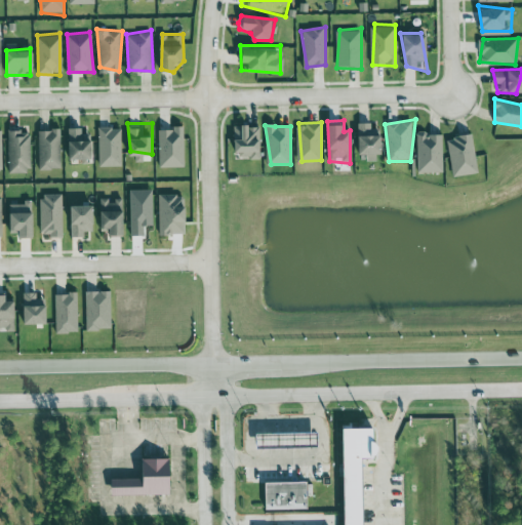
[(10,126),(31,130),(31,170),(11,173),(10,126)]
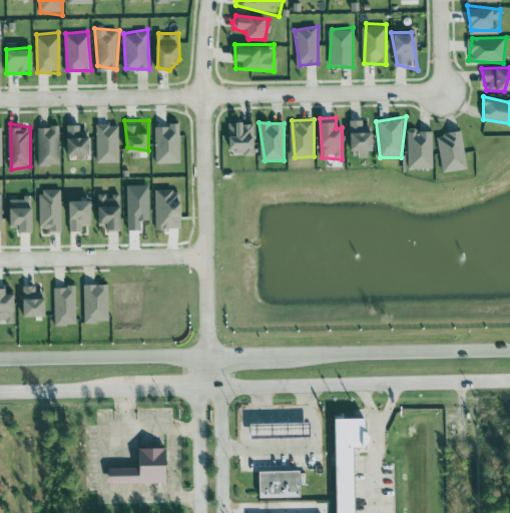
[(95,124),(118,123),(118,161),(97,162),(95,124)]
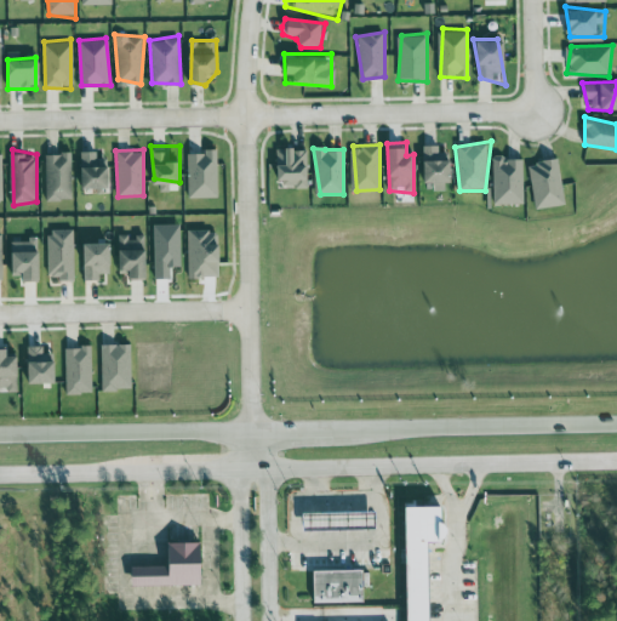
[(278,149),(306,149),(309,187),(280,188),(278,149)]
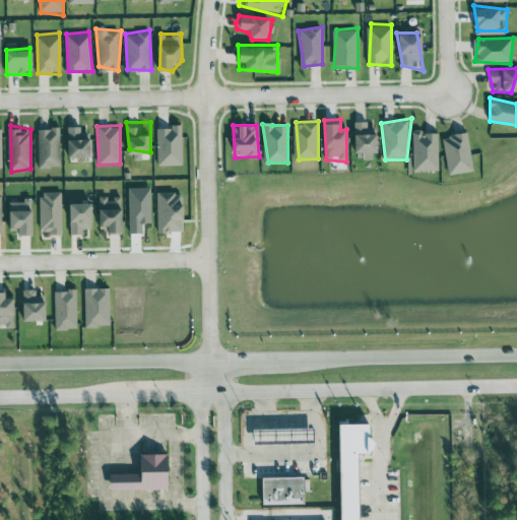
[(38,130),(58,127),(55,167),(41,169),(38,130)]
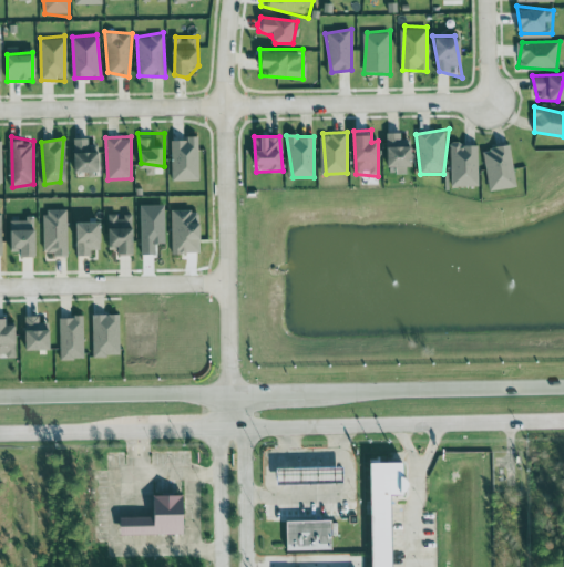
[(173,140),(203,138),(201,185),(176,181),(173,140)]
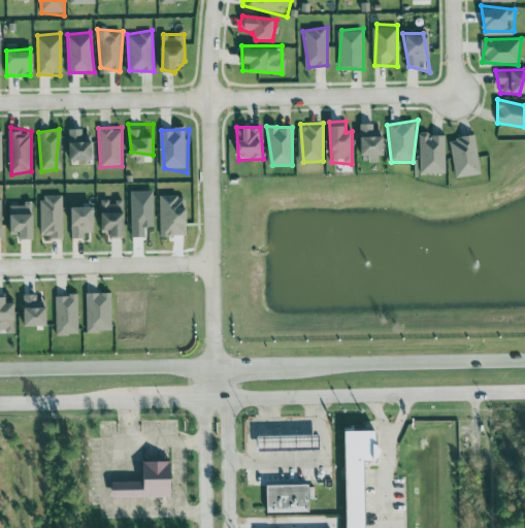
[(71,131),(94,132),(94,163),(72,161),(71,131)]
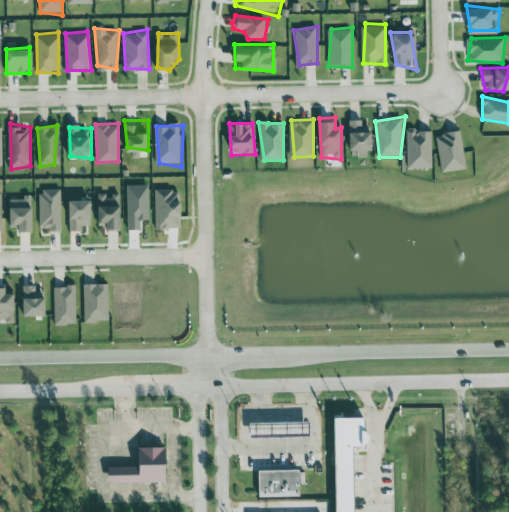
[(347,127),(369,129),(371,148),(350,146),(347,127)]
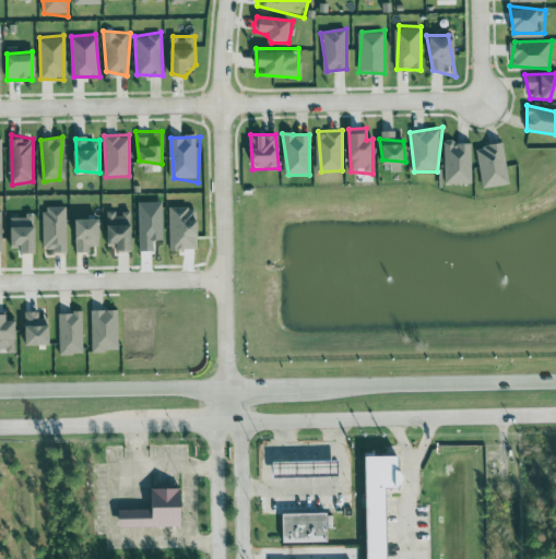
[(446,142),(474,142),(470,183),(446,181),(446,142)]
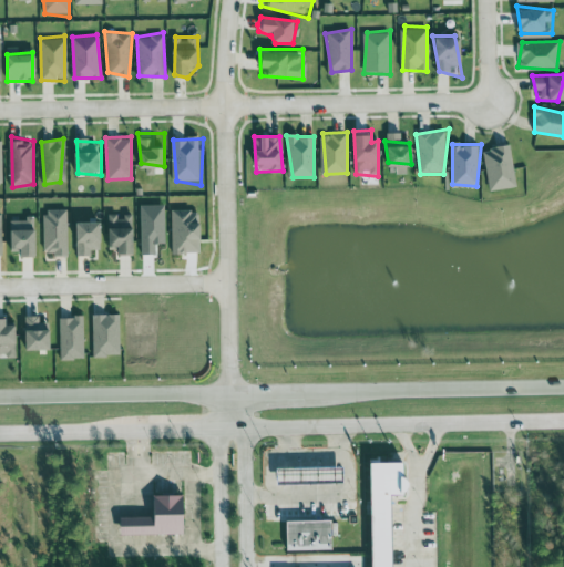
[(488,147),(511,147),(516,186),(488,185),(488,147)]
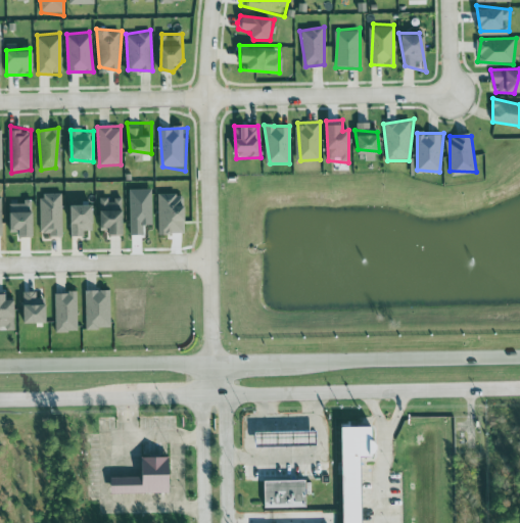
[(41,194),(62,193),(63,235),(40,229),(41,194)]
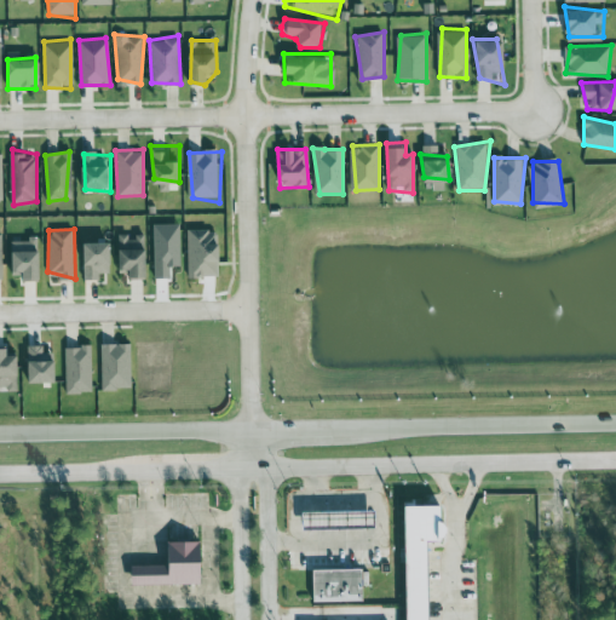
[(185,229),(217,231),(216,276),(186,274),(185,229)]
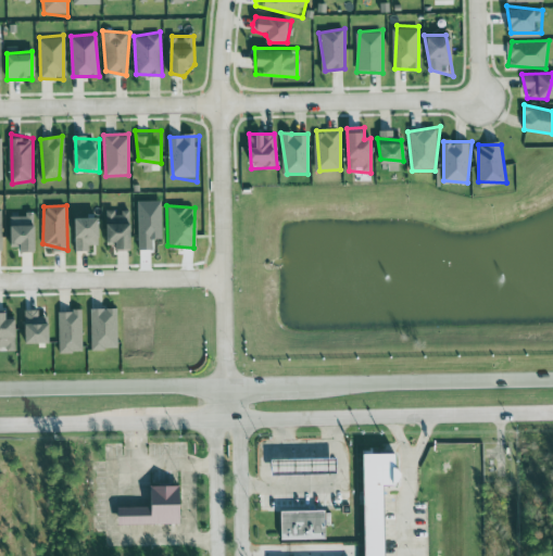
[(101,207),(128,207),(129,251),(105,242),(101,207)]
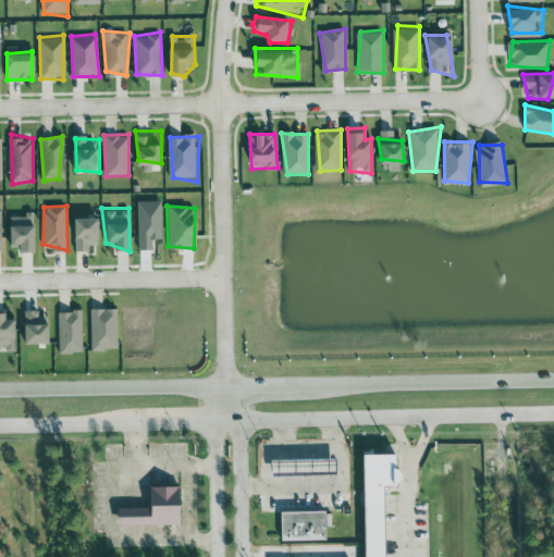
[(10,223),(37,213),(36,254),(16,243),(10,223)]
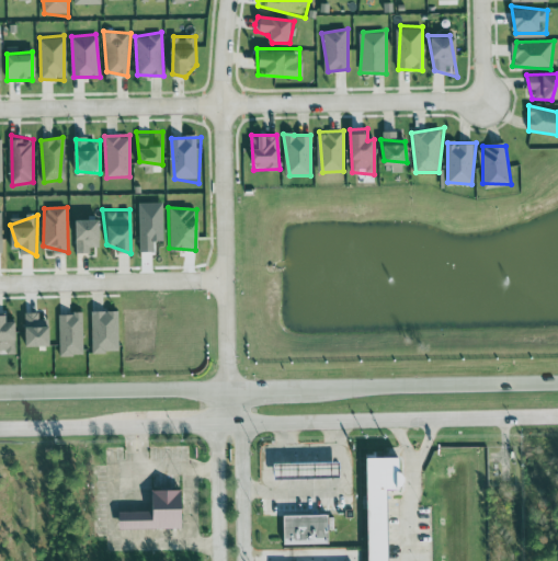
[(73,217),(97,217),(102,247),(92,247),(89,251),(75,252),(73,217)]
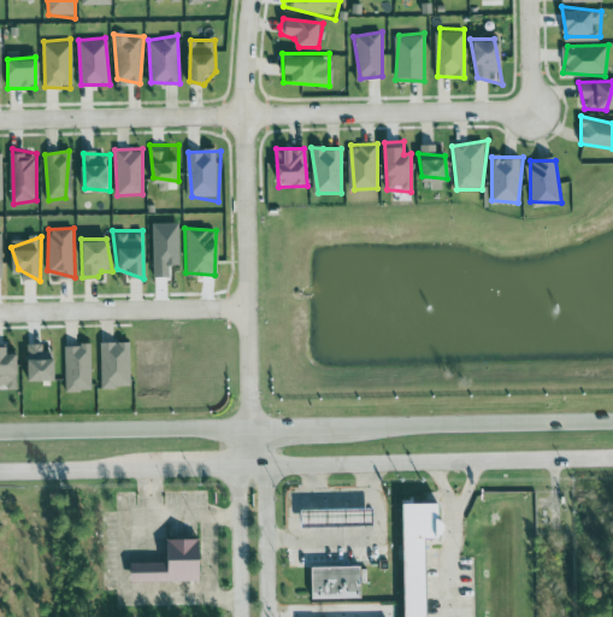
[(104,342),(129,341),(131,386),(100,391),(104,342)]
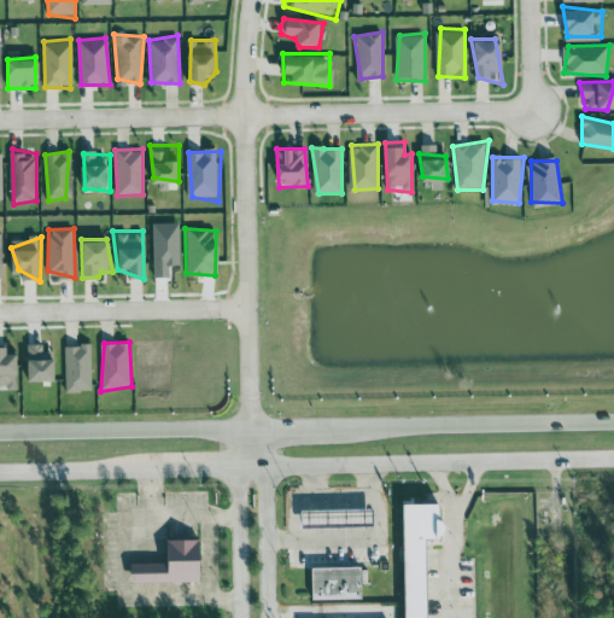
[(65,344),(89,343),(93,389),(69,392),(65,344)]
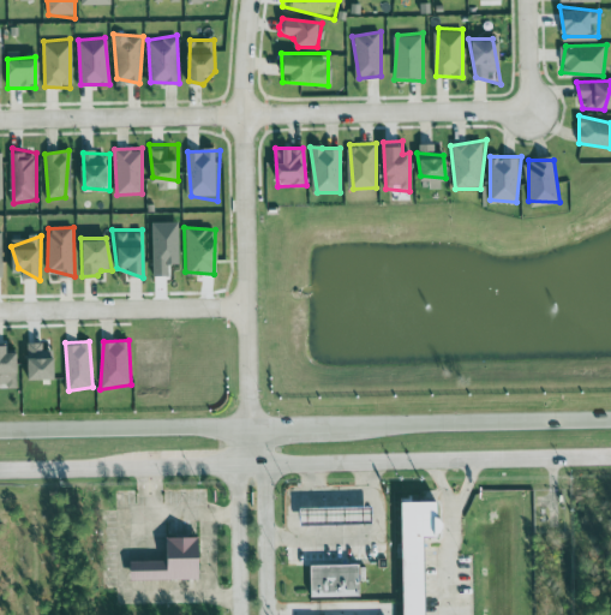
[(25,342),(41,342),(45,353),(49,352),(52,380),(25,376),(25,342)]
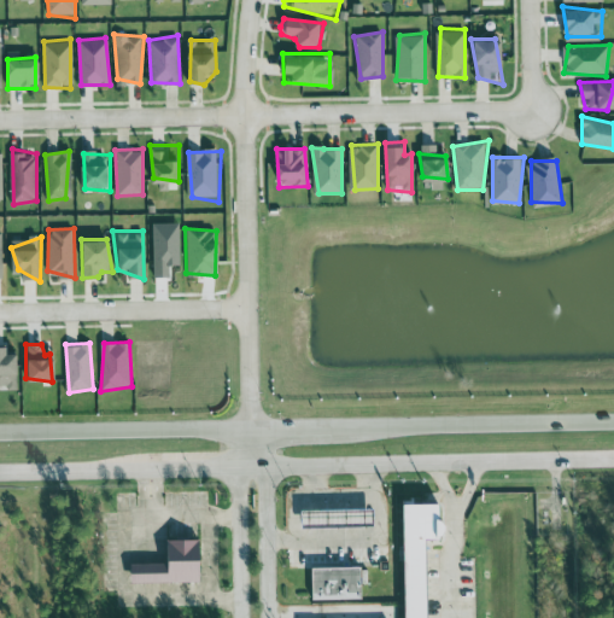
[(0,348),(15,351),(13,388),(0,385),(0,348)]
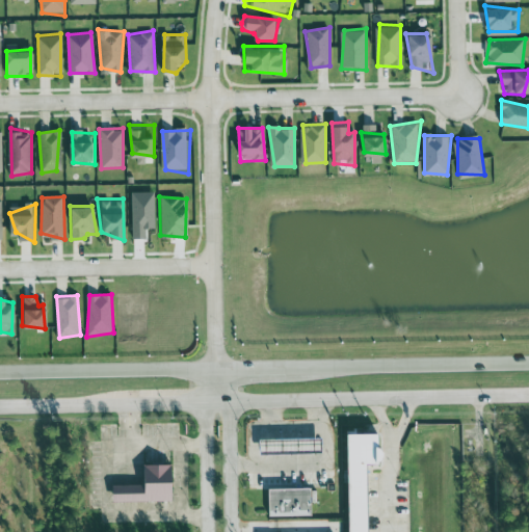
[(354,531),(354,433),(388,433),(388,464),(376,464),(376,531),(354,531)]
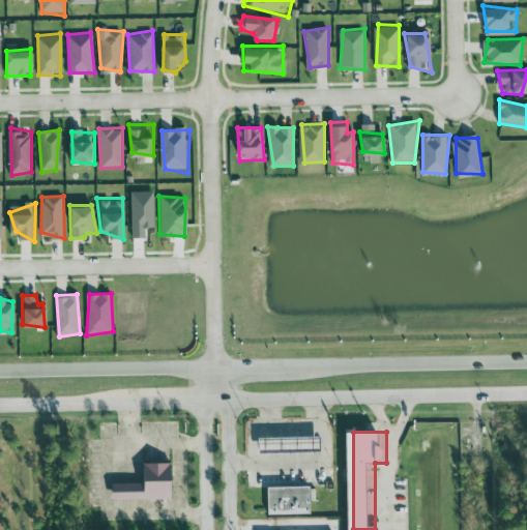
[(268,439),(327,437),(328,452),(268,453),(268,439)]
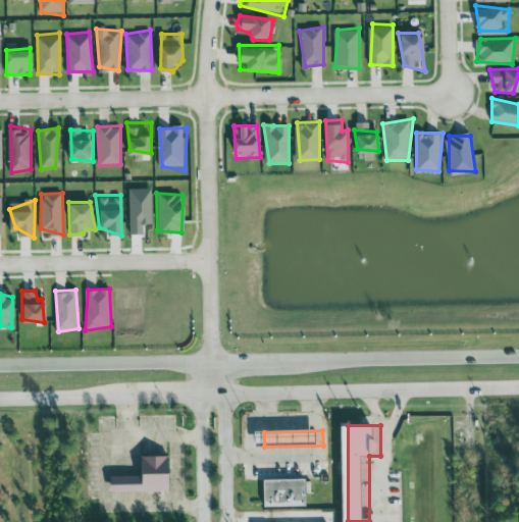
[(145,456),(173,455),(173,489),(116,490),(116,475),(145,475),(145,456)]
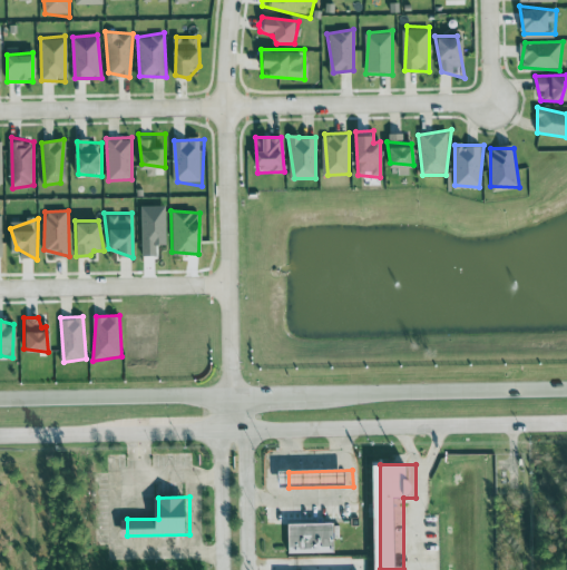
[(295,523),(341,522),(342,552),(296,553),(295,523)]
